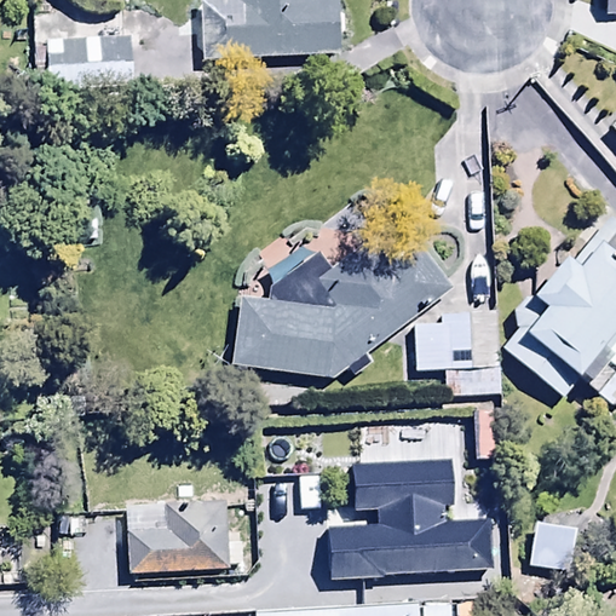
[(202,0),(203,57),(338,53),(335,0),(202,0)]
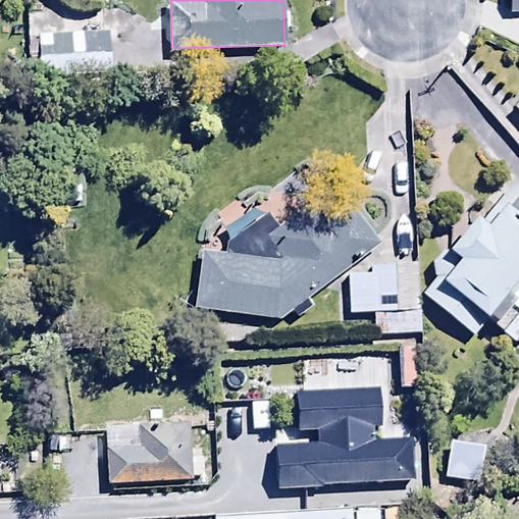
[(509,0),(509,9),(518,8),(518,0),(509,0)]
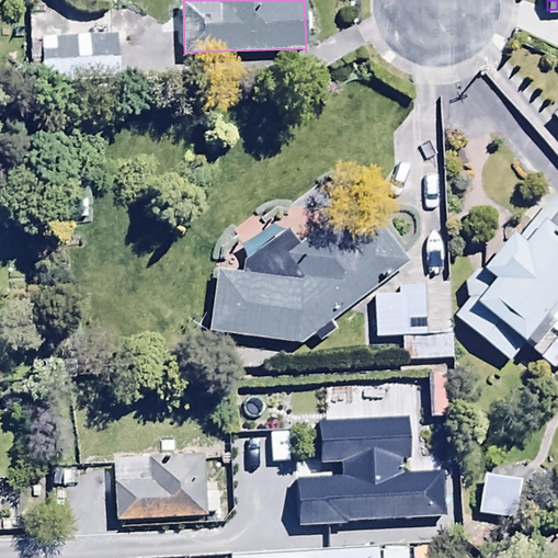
[(117,57),(117,34),(44,35),(45,79),(122,77),(121,57),(117,57)]
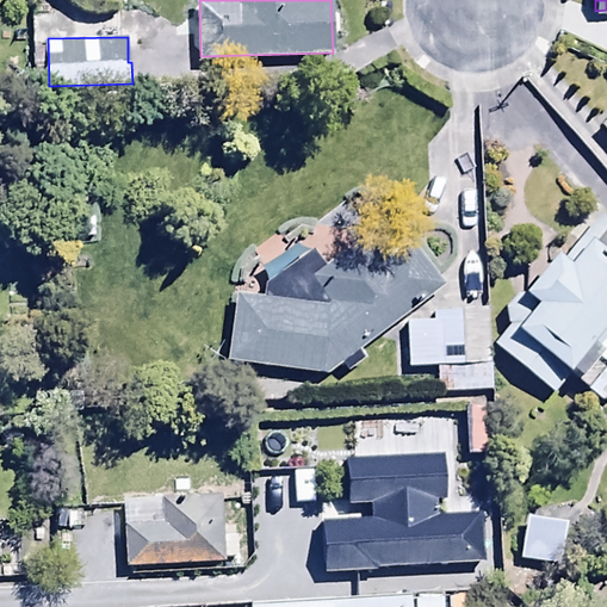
[(230,358),(328,371),(336,367),(342,375),(366,355),(361,351),(435,295),(433,291),(444,283),(391,215),(381,223),(358,194),(256,272),(266,283),(265,297),(239,293),(230,358)]
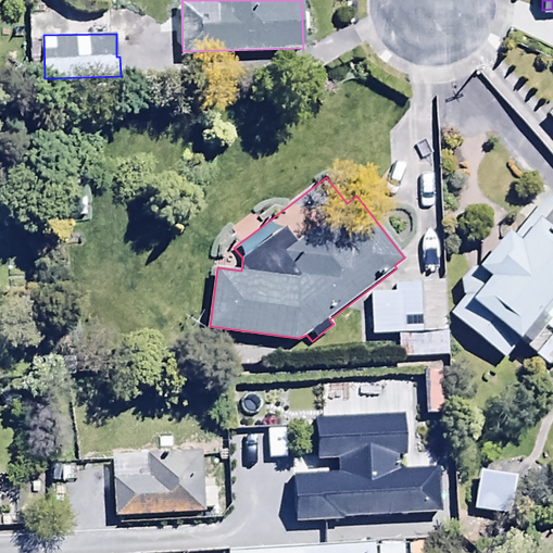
[(451,312),(504,355),(520,335),(529,340),(543,323),(552,329),(552,198),(545,192),(514,234),(505,227),(476,266),(474,264),(461,280),(465,296),(451,312)]
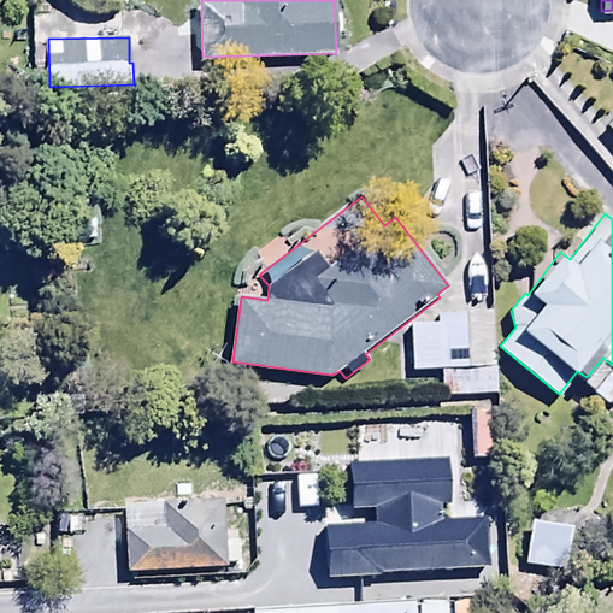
[(412,367),(443,366),(444,395),(497,394),(499,383),(494,308),(438,310),(440,323),(412,323),(412,367)]
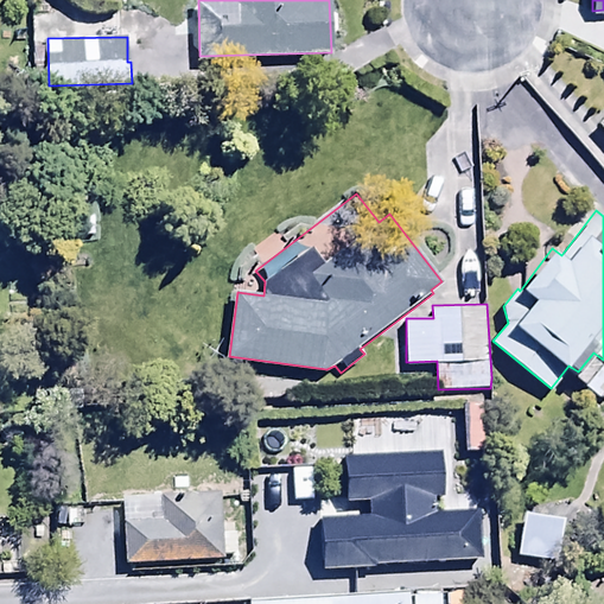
[(128,559),(223,554),(221,490),(163,493),(163,497),(131,498),(132,520),(126,520),(128,559)]
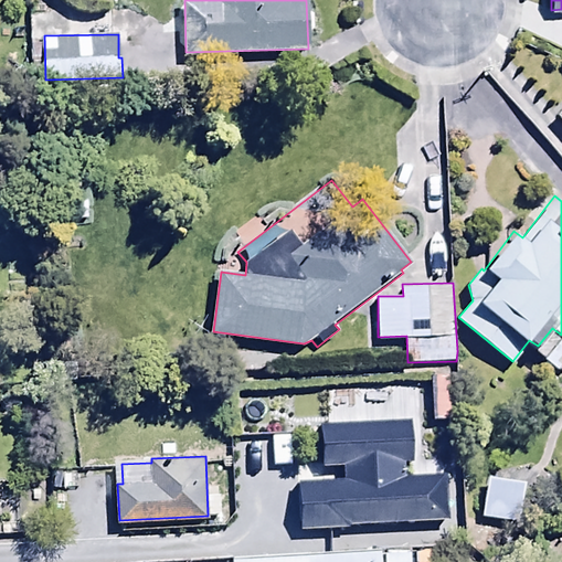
[(487,478),(484,517),(520,520),(523,483),(487,478)]
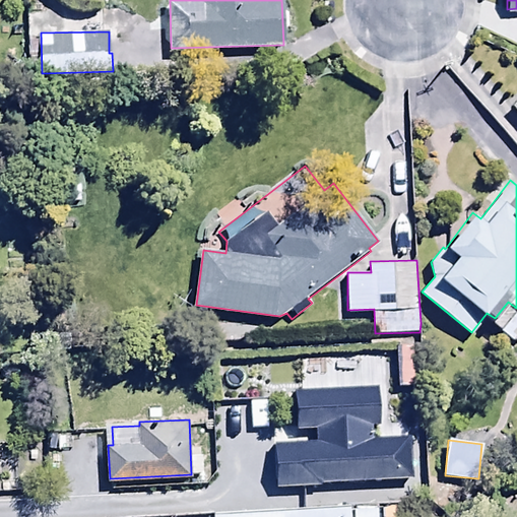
[(248,467),(251,505),(351,501),(350,463),(248,467)]
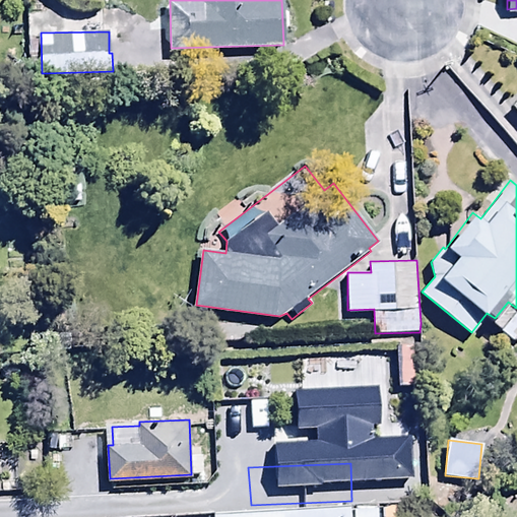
[(348,516),(348,506),(214,511),(213,516),(348,516)]
